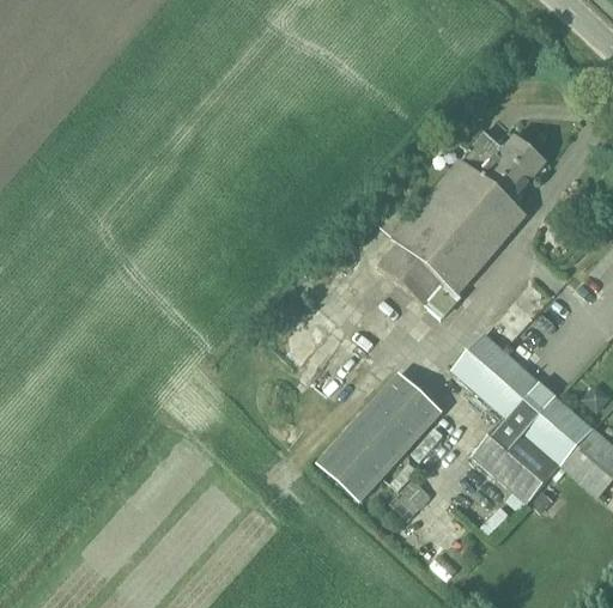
[(509,202),(544,163),(513,137),(501,150),(481,133),(467,150),(469,152),(459,163),(457,162),(389,239),(394,244),(376,265),(423,305),(441,284),(456,297),(526,217),(509,202)]
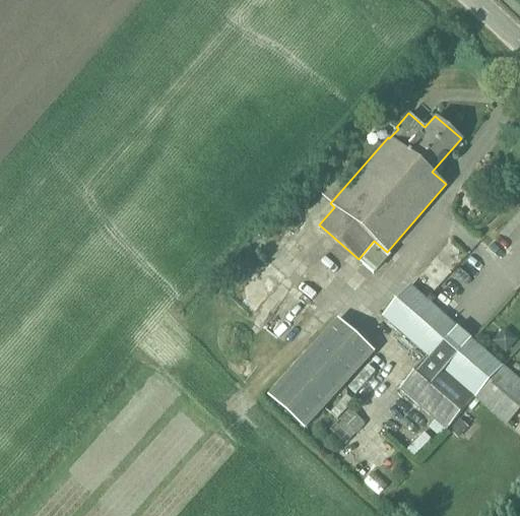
[(458,416),(476,395),(503,365),(492,355),(432,302),(409,282),(383,314),(428,353),(399,387),(435,417),(445,427),(447,429),(448,428),(458,416)]
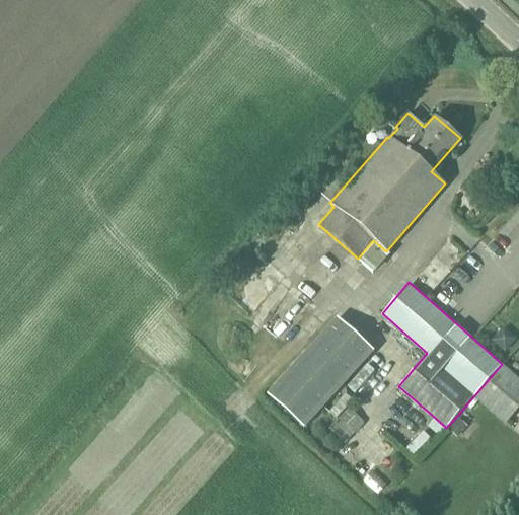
[(268,393),(303,426),(372,350),(336,317),(268,393)]
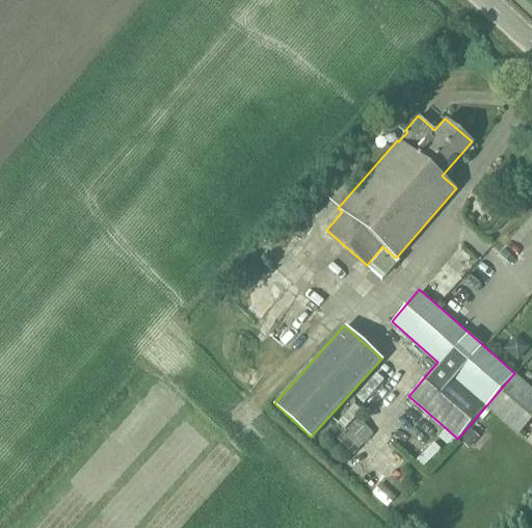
[(531,416),(531,388),(514,373),(487,404),(519,431),(531,416)]
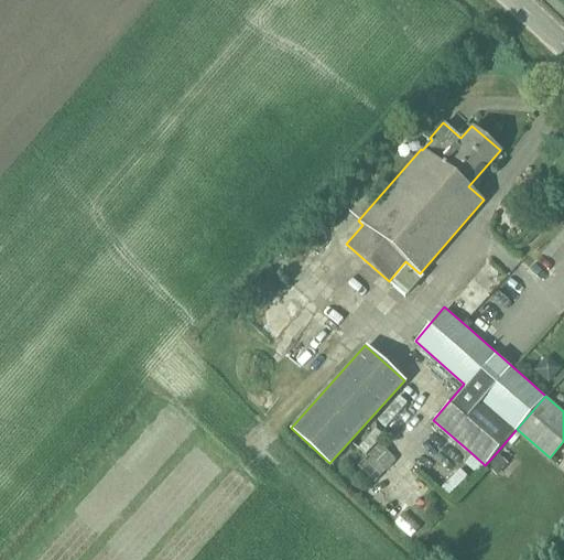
[(378,441),(368,453),(384,469),(394,456),(378,441)]
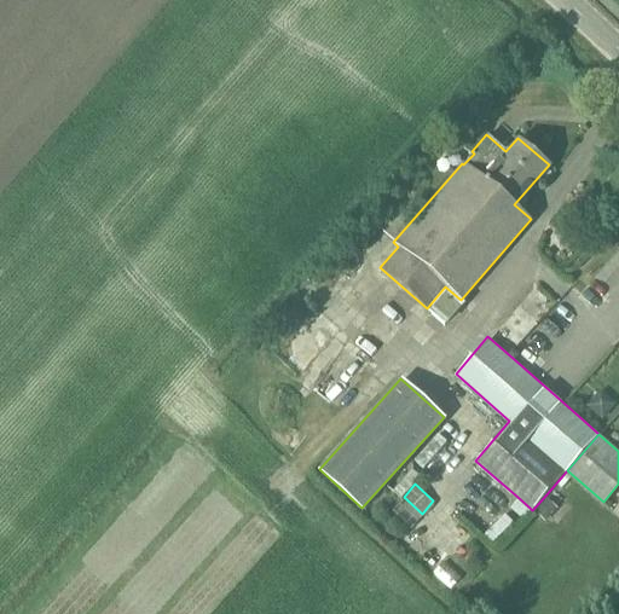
[(545,496),(533,509),(544,519),(556,505),(545,496)]
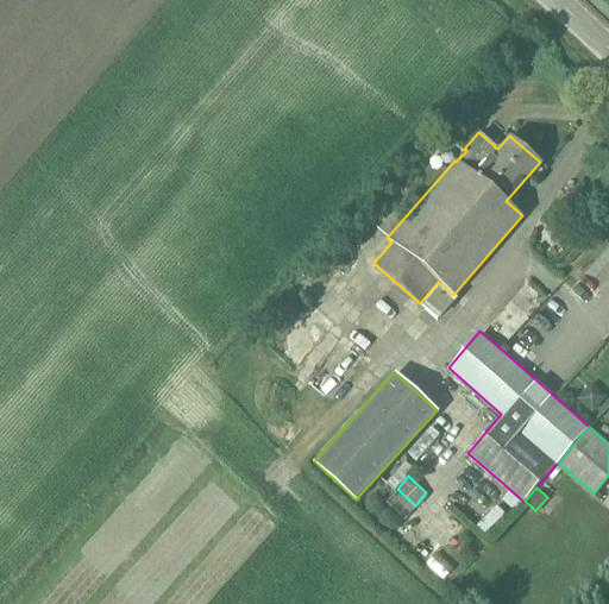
[(509,489),(501,498),(513,509),(521,499),(509,489)]
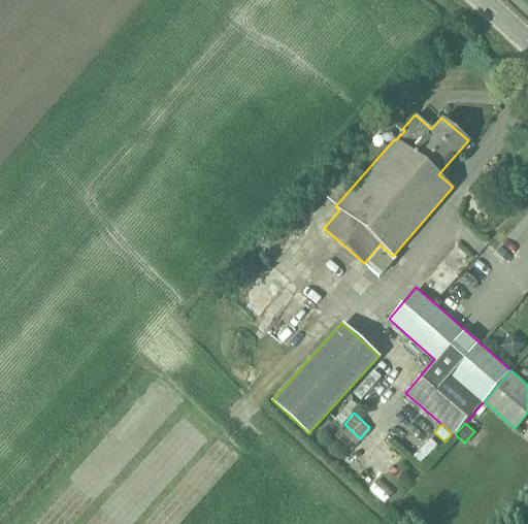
[(377,478),(369,487),(384,500),(392,491),(377,478)]
